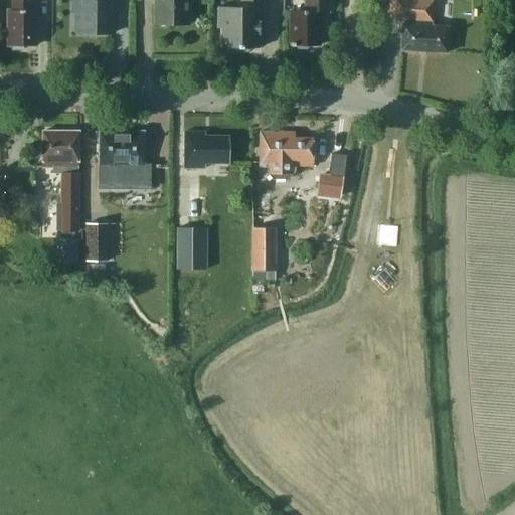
[(34,11),(31,11),(30,0),(11,0),(11,11),(7,11),(7,46),(11,46),(11,50),(22,50),(22,46),(34,46),(34,11)]
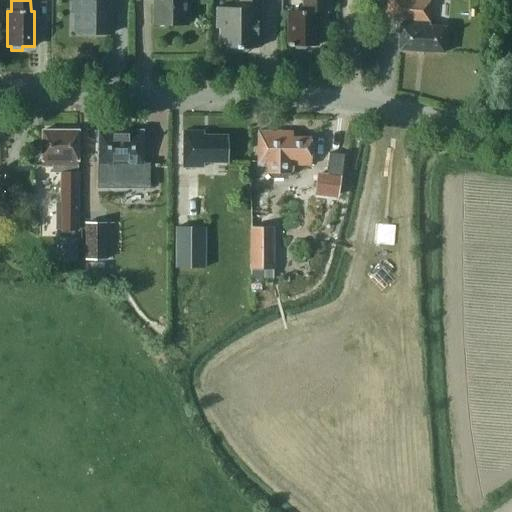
[(111,8),(116,8),(115,0),(71,0),(72,12),(77,12),(77,34),(110,34),(111,8)]
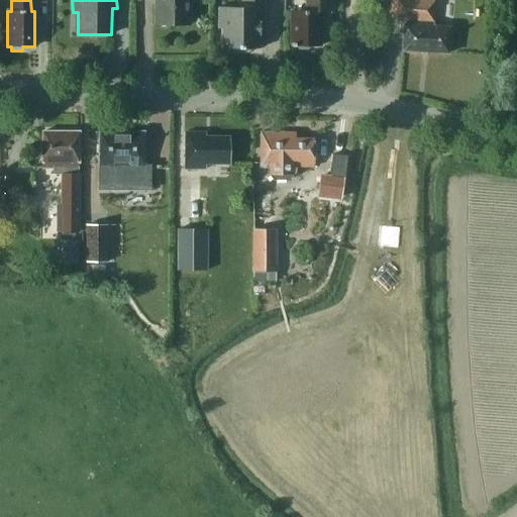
[(154,0),(154,25),(189,25),(189,2),(192,2),(191,0),(154,0)]
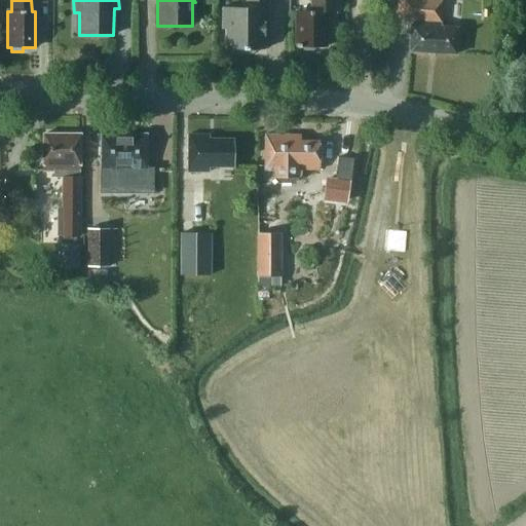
[(264,24),(267,24),(267,0),(246,0),(246,7),(222,7),(222,29),(225,29),(225,48),(263,49),(264,24)]
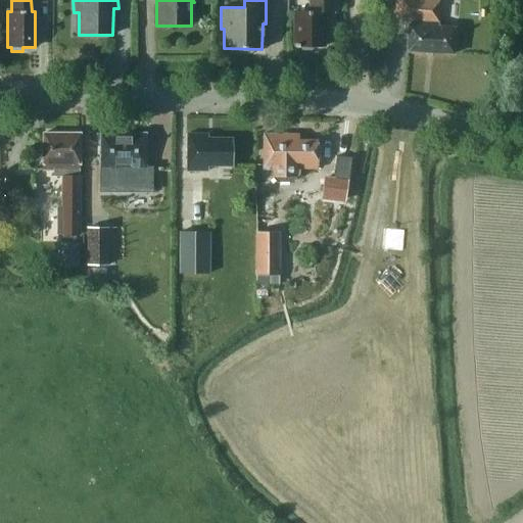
[(325,12),(333,12),(332,0),(308,0),(308,11),(294,11),(294,47),(300,47),(301,50),(311,50),(313,47),(322,47),(323,27),(325,25),(325,12)]
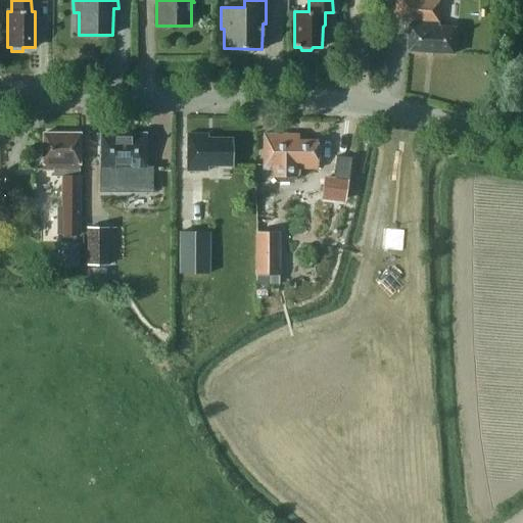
[(407,51),(453,54),(455,28),(438,27),(439,0),(395,0),(394,20),(409,21),(407,51)]
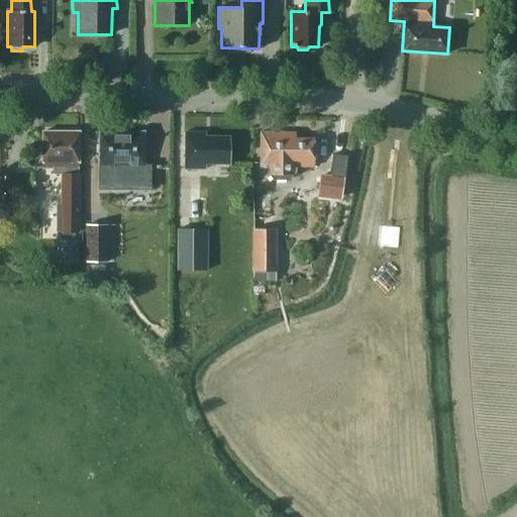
[(57,232),(78,232),(78,132),(41,132),(41,168),(53,168),(53,175),(61,175),(61,203),(57,203),(57,232)]
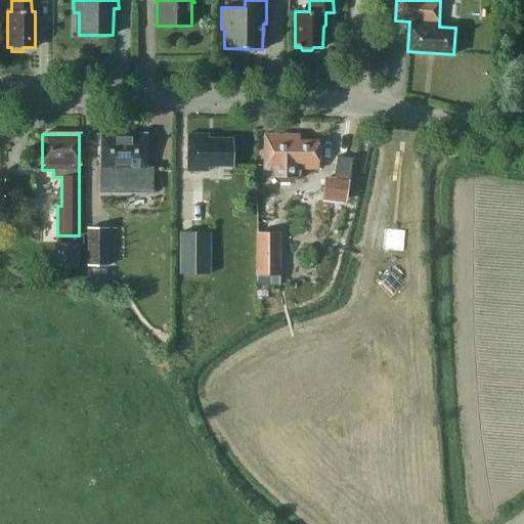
[(128,187),(144,187),(144,168),(145,134),(99,134),(99,168),(89,168),(89,220),(115,221),(115,193),(119,193),(120,175),(128,175),(128,187)]
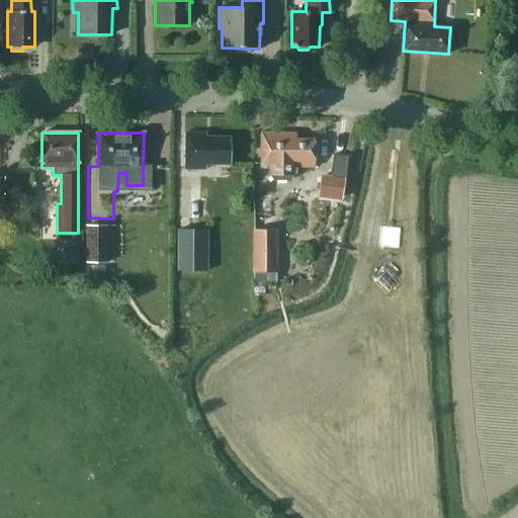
[(205,133),(185,133),(185,170),(205,170),(205,165),(229,165),(229,138),(205,138),(205,133)]
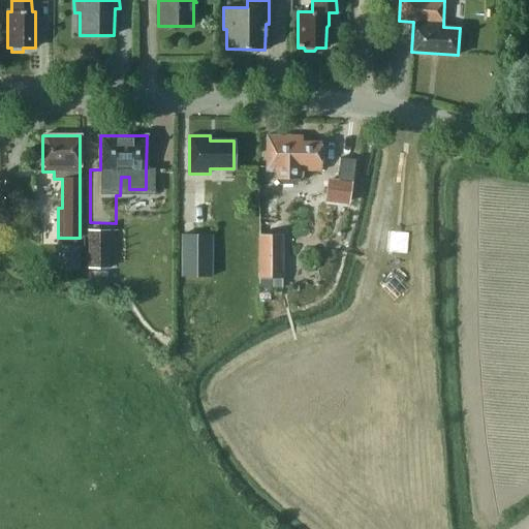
[(319,170),(319,143),(296,143),(296,136),(267,136),(267,170),(274,170),(274,179),(281,183),(294,183),(300,179),(302,175),(302,170),(319,170)]
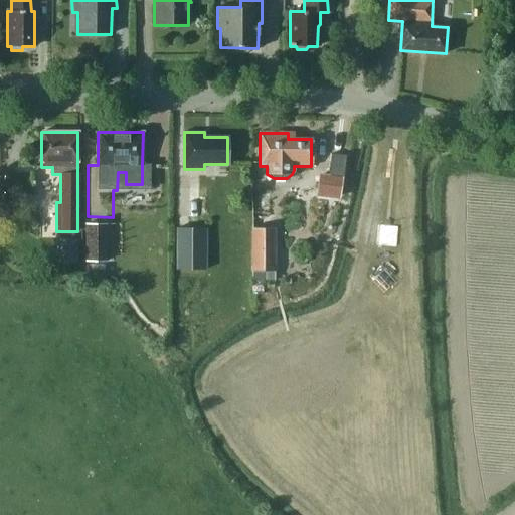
[(344,177),(346,156),(330,154),(328,175),(343,177),(344,177)]
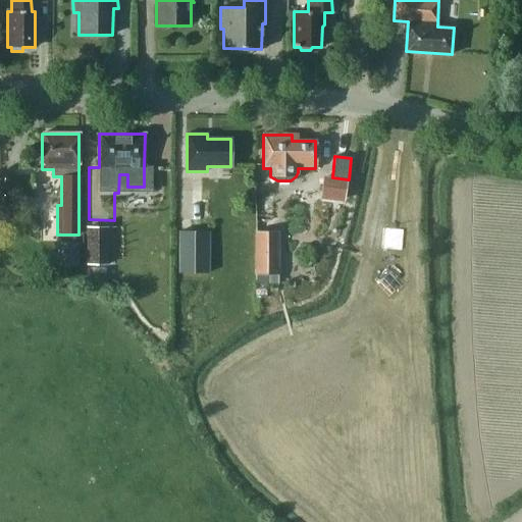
[(181,219),(215,219),(215,189),(181,189),(181,219)]
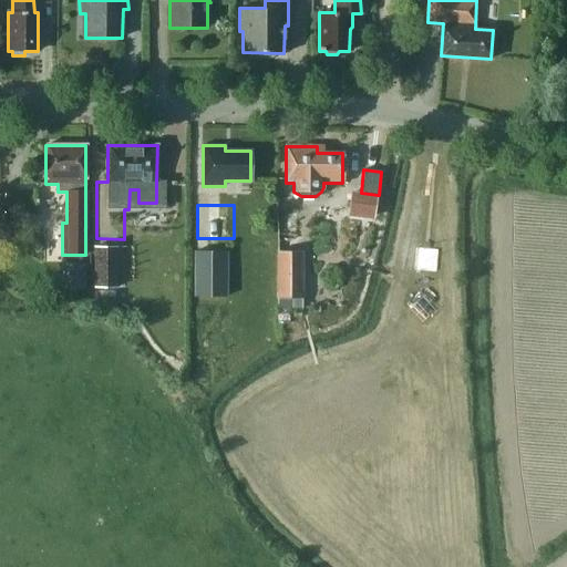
[(94,247),(94,289),(119,289),(119,247),(94,247)]
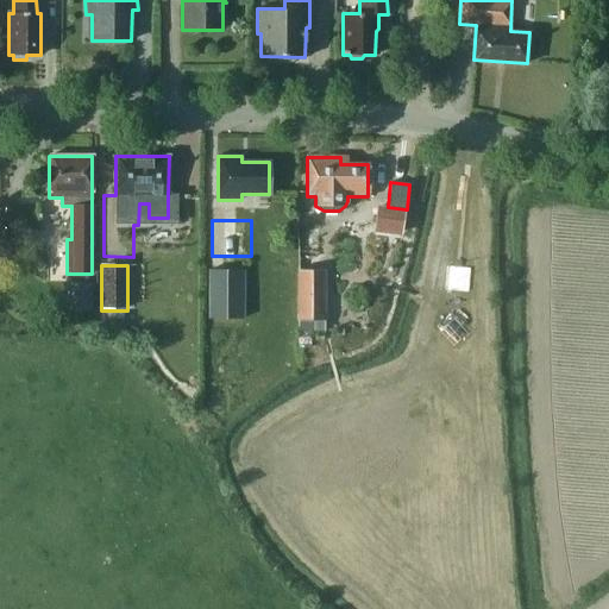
[(325,270),(296,270),(296,320),(299,320),(325,320),(325,270)]
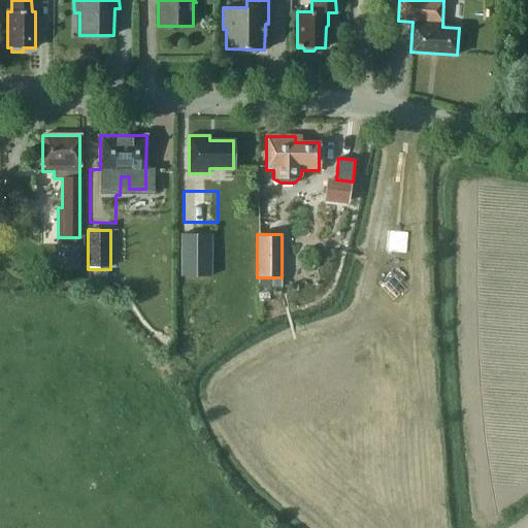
[(212,235),(182,235),(180,276),(211,277),(212,235)]
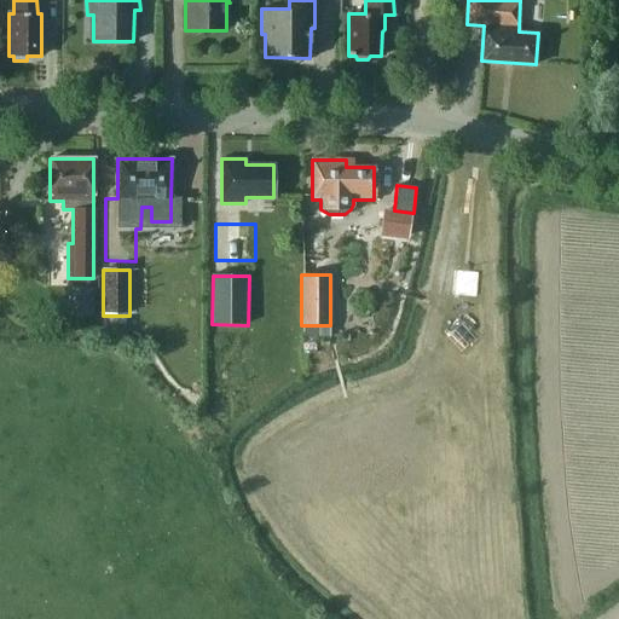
[(94,316),(93,288),(64,288),(64,316),(94,316)]
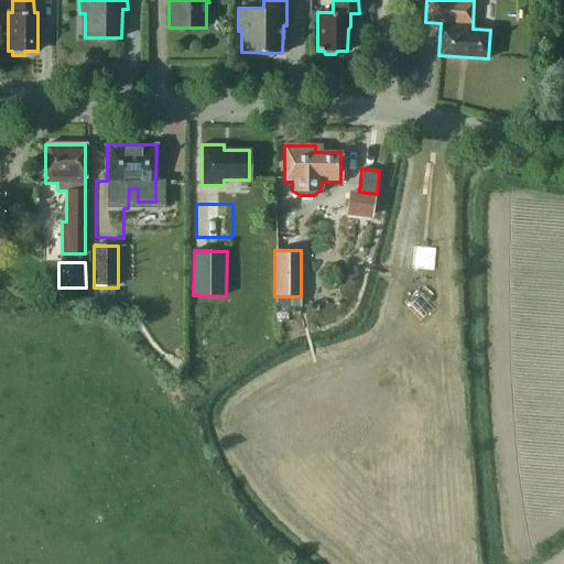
[(277,296),(275,307),(301,307),(301,296),(277,296)]
